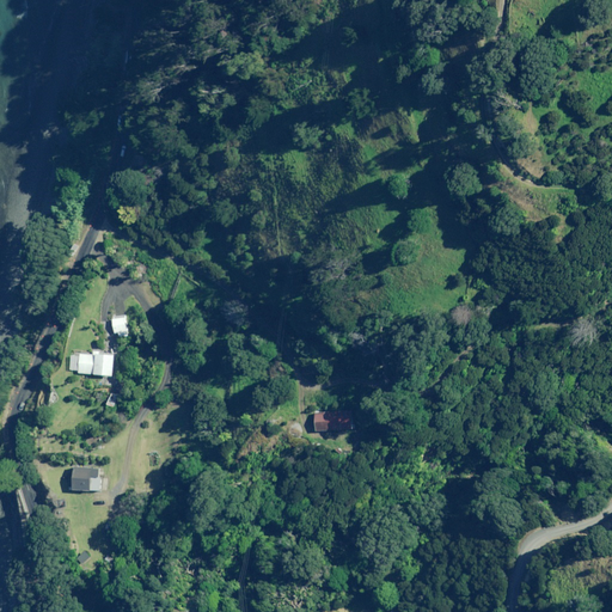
[(129,336),(127,317),(114,318),(116,334),(120,332),(120,337),(129,336)]
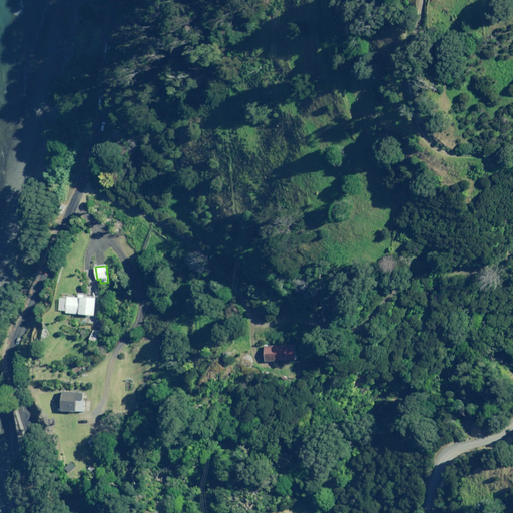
[(67,297),(66,313),(96,315),(97,298),(84,297),(84,294),(79,294),(79,298),(67,297)]
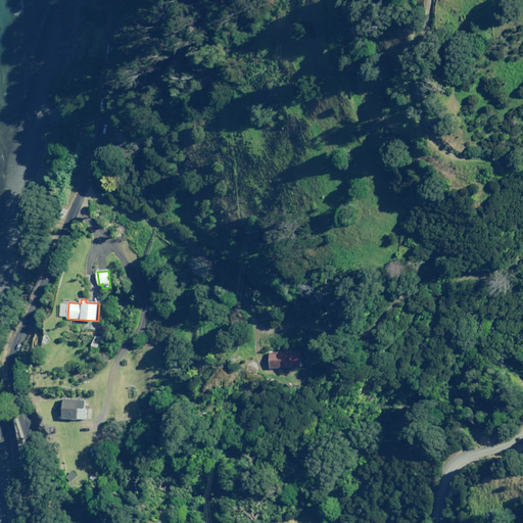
[(104,326),(99,332),(108,340),(114,334),(104,326)]
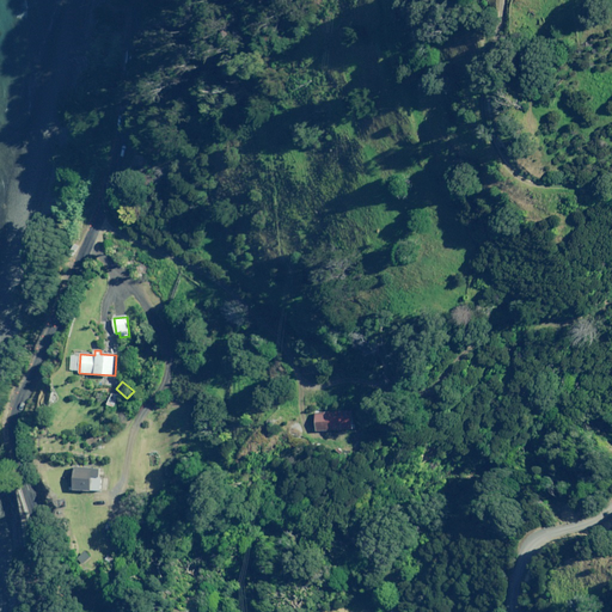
[(120,397),(112,395),(108,405),(115,408),(120,397)]
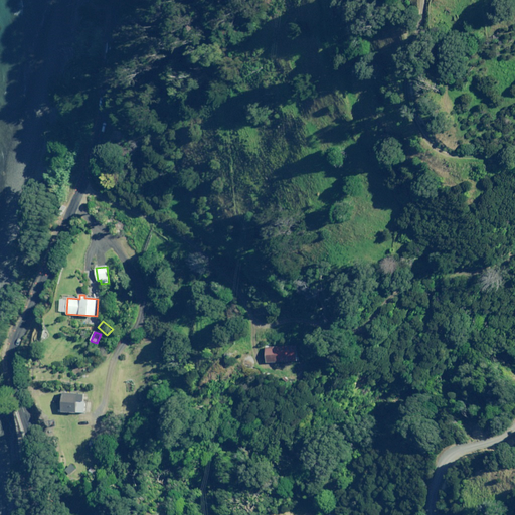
[(266,347),(267,363),(293,361),(292,346),(266,347)]
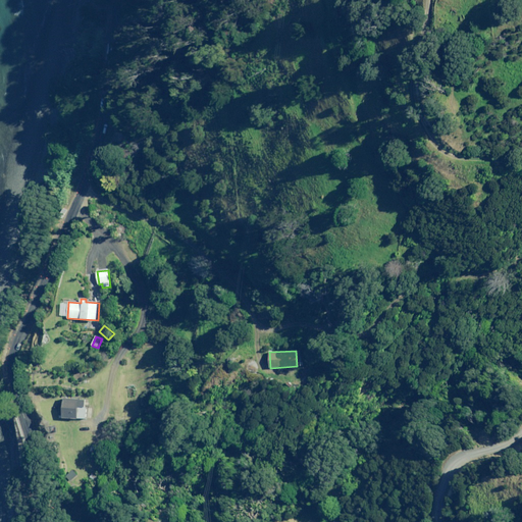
[(80,399),(59,398),(59,403),(64,403),(63,418),(79,418),(80,407),(86,408),(87,400),(80,400),(80,399)]
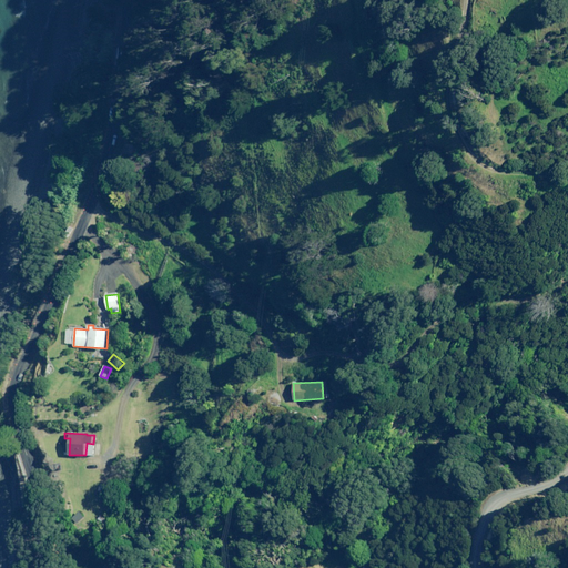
[(78,524),(85,517),(80,511),(72,518),(78,524)]
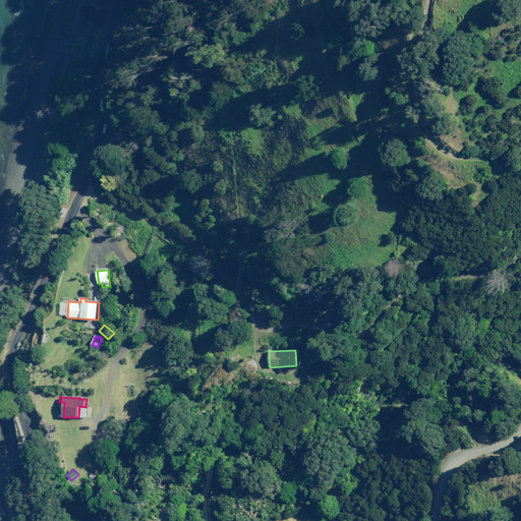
[(98,476),(93,472),(89,477),(95,481),(98,476)]
